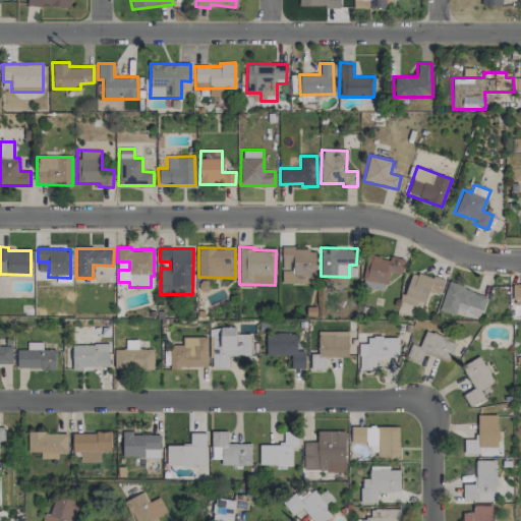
[(282,283),(314,283),(314,248),(282,248),(282,283)]
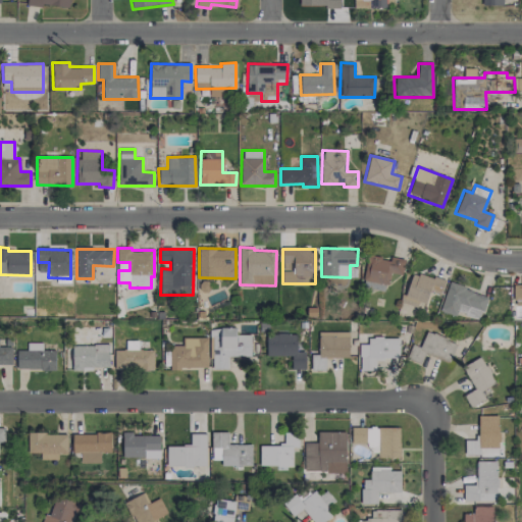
[(441,295),(445,279),(410,272),(404,303),(417,306),(418,302),(426,304),(429,292),(441,295)]
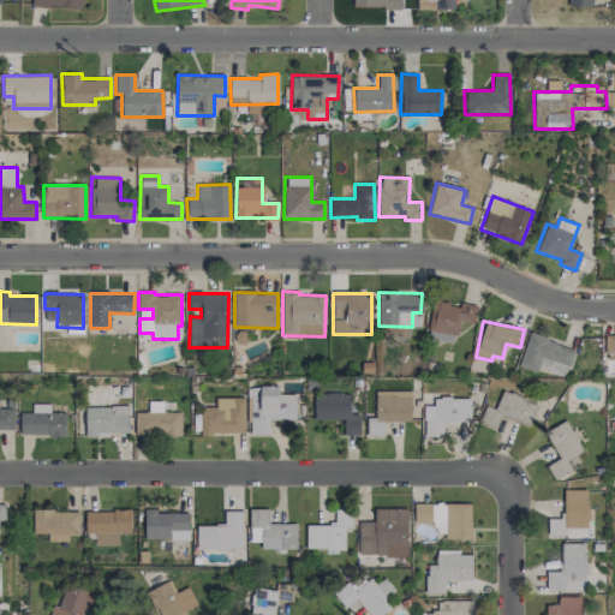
[(518,366),(539,372),(541,369),(566,376),(574,347),(527,334),(518,366)]
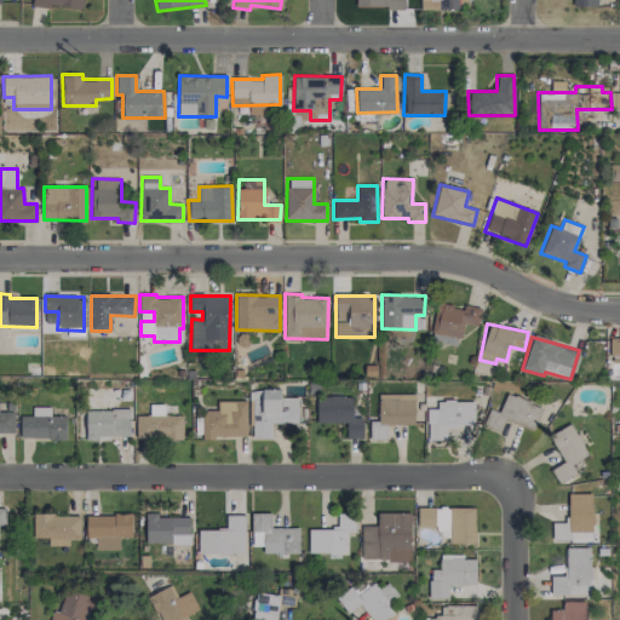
[(271,438),(271,424),(298,423),(298,397),(281,397),(281,389),(252,390),(253,438),(271,438)]
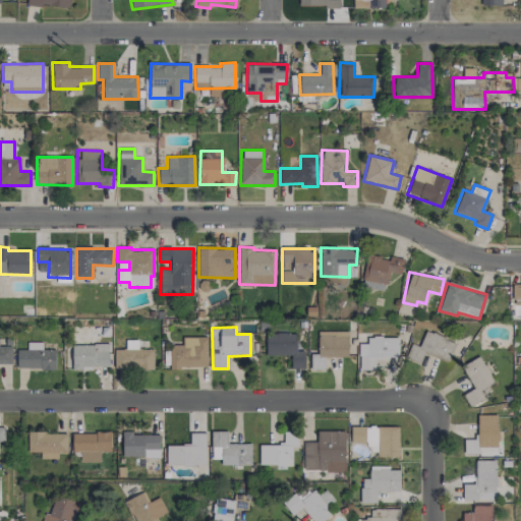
[(448,361),(456,342),(425,330),(419,346),(411,343),(405,357),(420,363),(424,352),(448,361)]
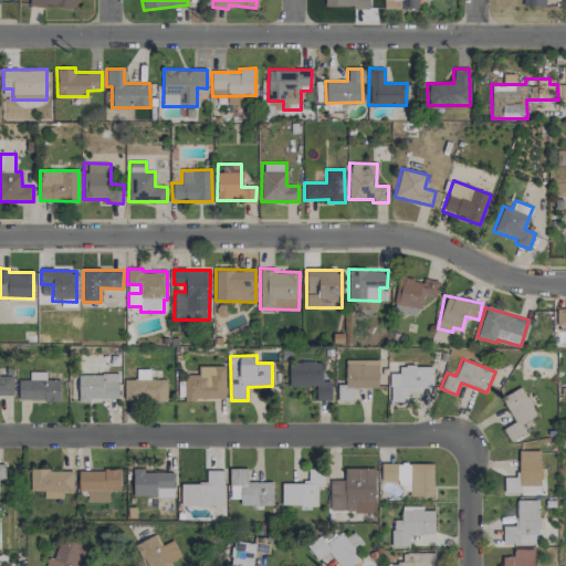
[(378,387),(378,359),(345,359),(345,385),(338,385),(338,400),(353,400),(353,388),(378,387)]
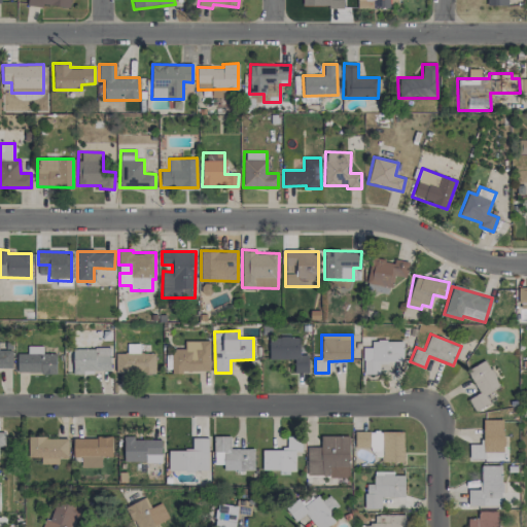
[(269,359),(294,359),(294,373),(308,373),(308,355),(300,355),(300,338),(269,337),(269,359)]
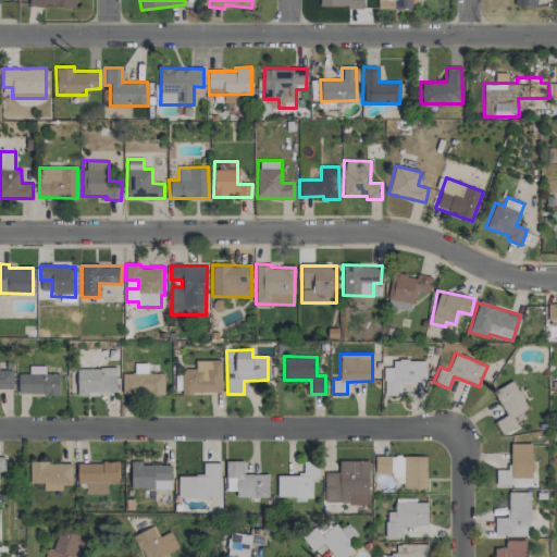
[(222,360),(196,360),(195,369),(182,369),(181,392),(221,393),(222,360)]
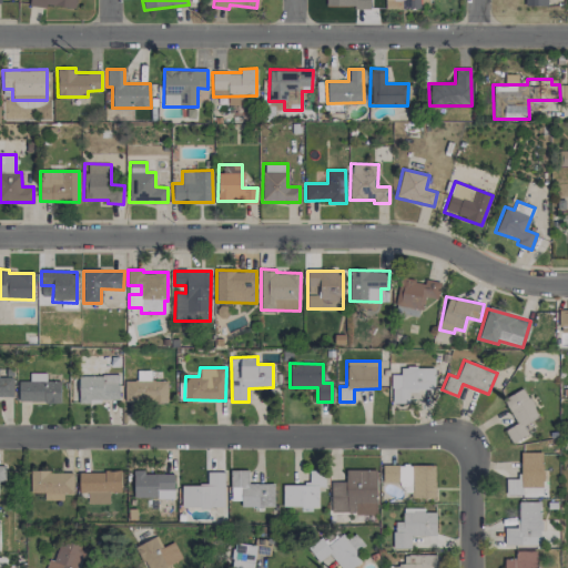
[(408,403),(408,391),(435,391),(434,367),(401,368),(401,374),(391,375),(392,404),(408,403)]
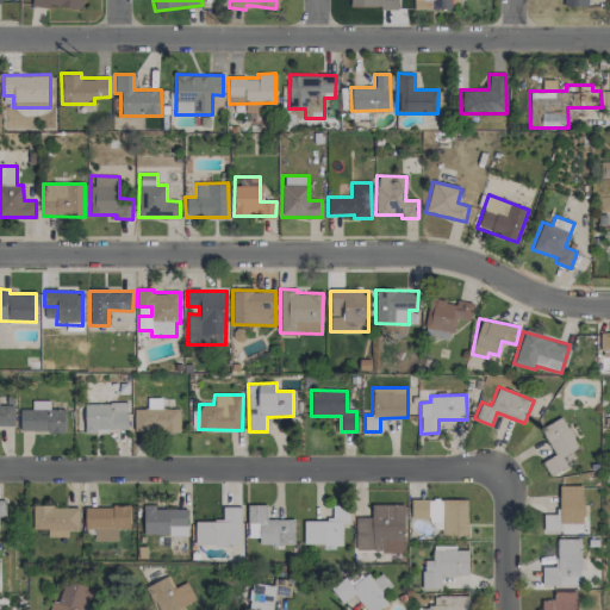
[(134,409),(134,431),(179,433),(179,409),(161,409),(161,398),(147,398),(147,409),(134,409)]
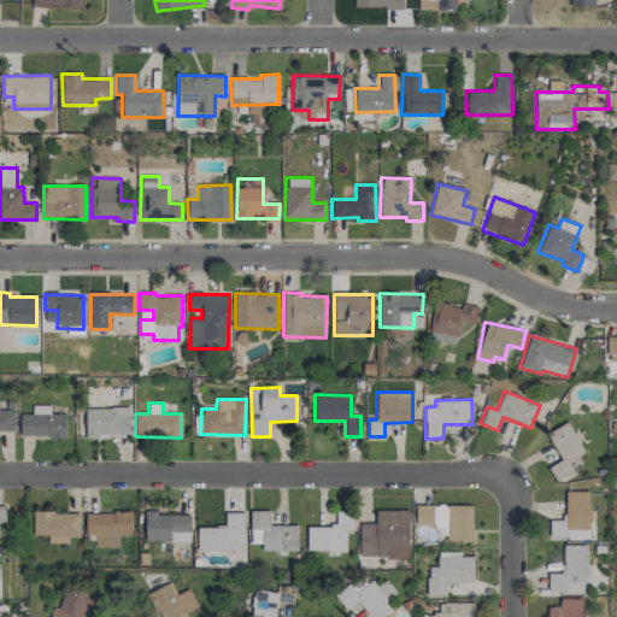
[(65,415),(51,413),(51,405),(33,405),(31,415),(21,413),(21,436),(65,436),(65,415)]
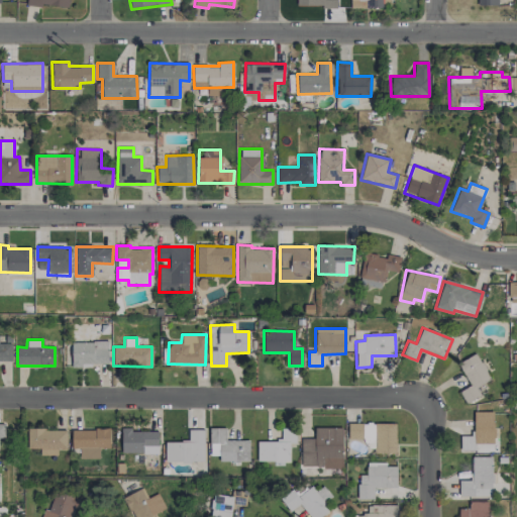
[(108,365),(108,341),(72,342),(72,366),(108,365)]
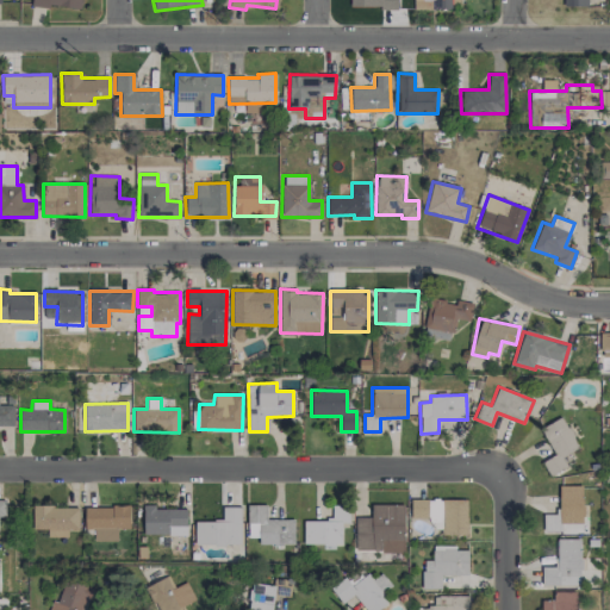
[(554,455),(542,461),(549,477),(567,467),(562,458),(579,448),(562,416),(540,428),(554,455)]
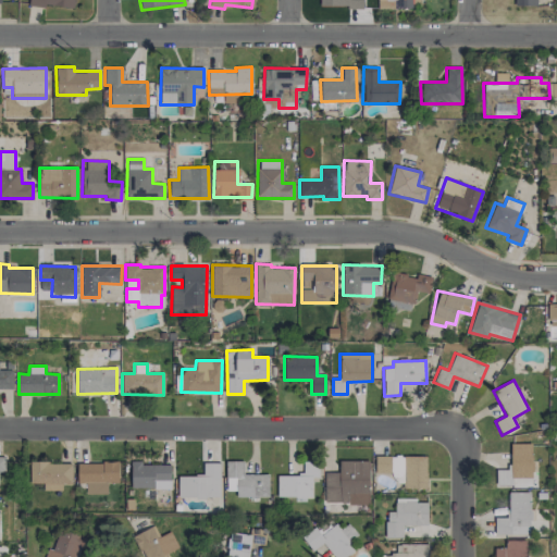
[(532,444),(510,444),(510,478),(532,478),(532,444)]
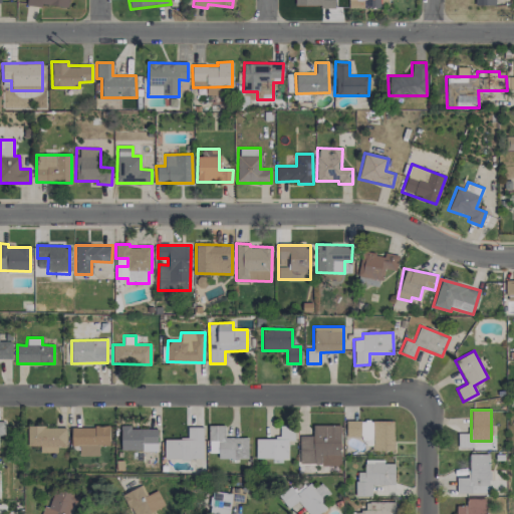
[(345,436),(360,437),(360,421),(346,421),(345,436)]
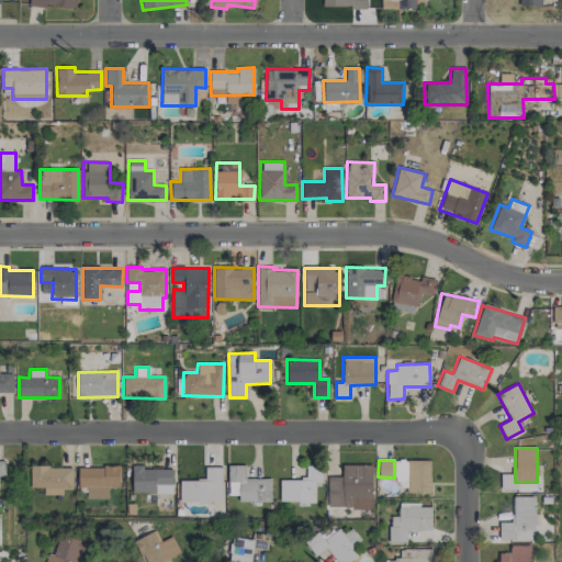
[(430,461),(395,460),(395,481),(407,481),(407,492),(430,493),(430,461)]
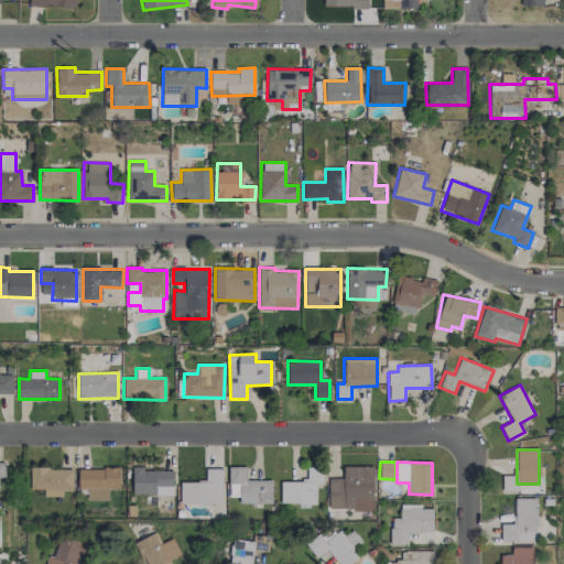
[(373,466),(344,466),(343,478),(328,478),(328,510),(373,510),(373,466)]
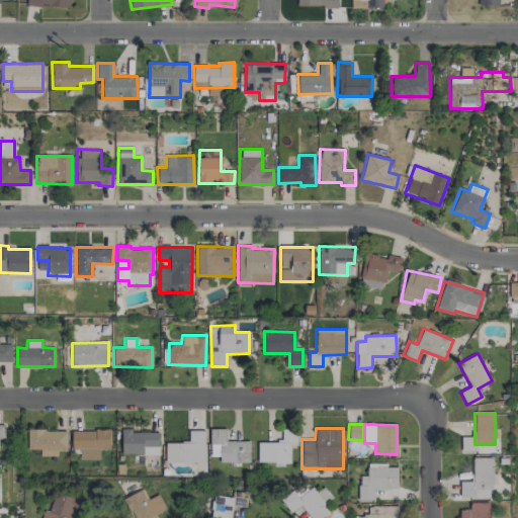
[(250,441),(227,441),(227,429),(209,429),(210,456),(220,456),(220,463),(250,463),(250,441)]
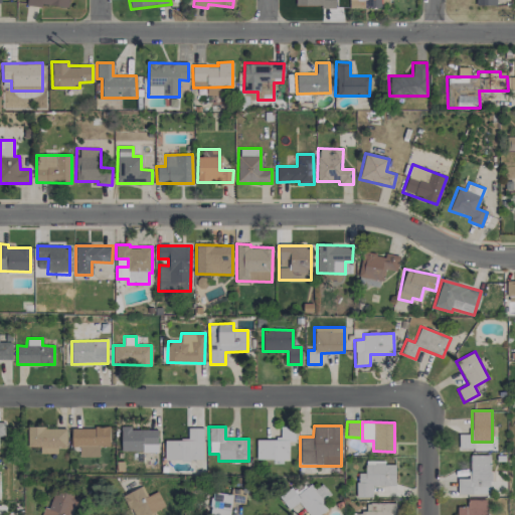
[(256,461),(288,461),(288,442),(295,442),(295,426),(281,426),(281,440),(256,439),(256,461)]
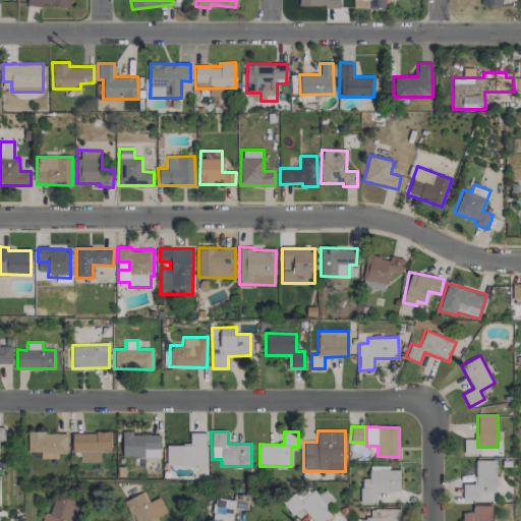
[(67,432),(29,432),(29,452),(40,452),(40,458),(58,458),(58,452),(67,452),(67,432)]
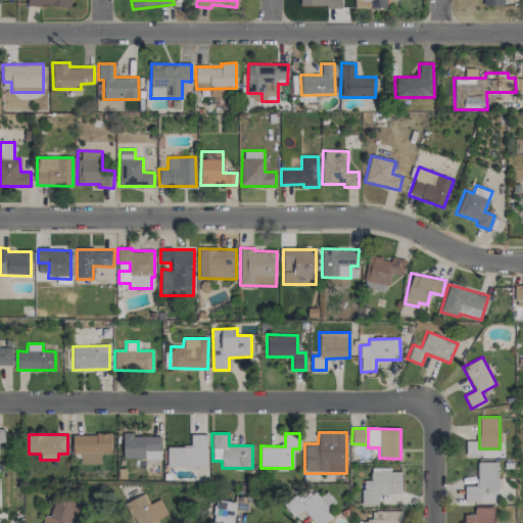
[(111,434),(73,434),(72,454),(86,454),(86,460),(98,460),(98,454),(110,454),(111,434)]
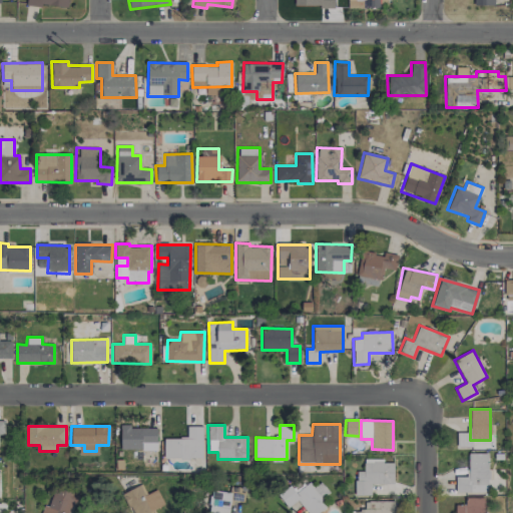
[(164,438),(164,458),(202,458),(202,426),(186,426),(187,438),(164,438)]
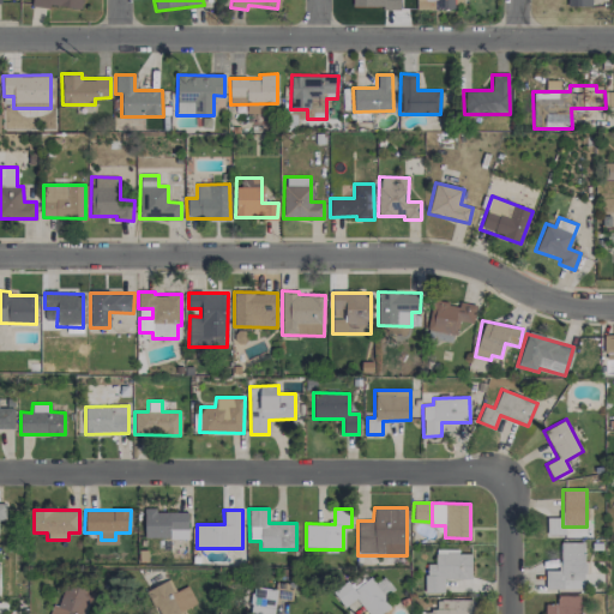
[(188,512),(144,511),(143,537),(187,539),(188,512)]
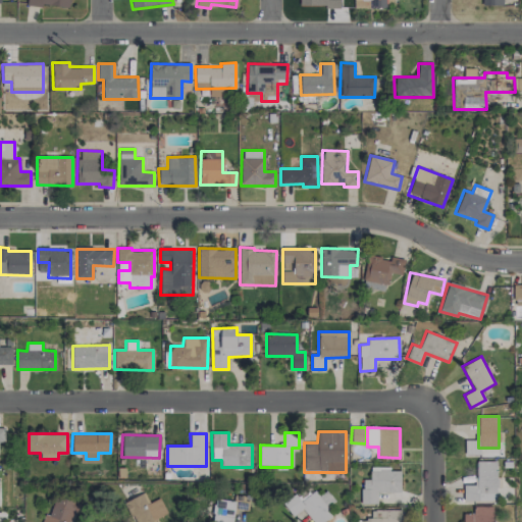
[(464,484),(464,501),(497,501),(498,461),(476,461),(476,485),(464,484)]
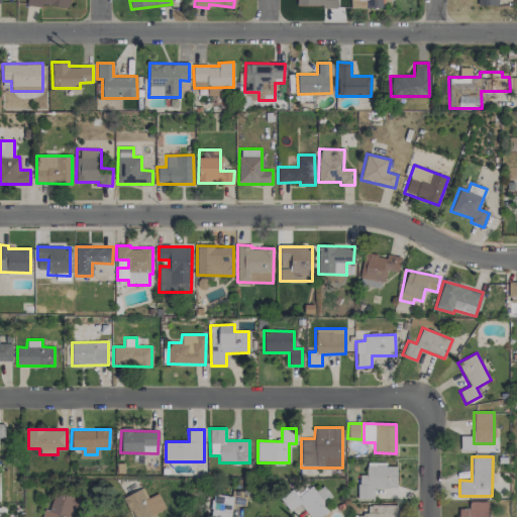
[(374,499),(374,487),(397,488),(397,463),(367,463),(367,474),(357,474),(357,499),(374,499)]
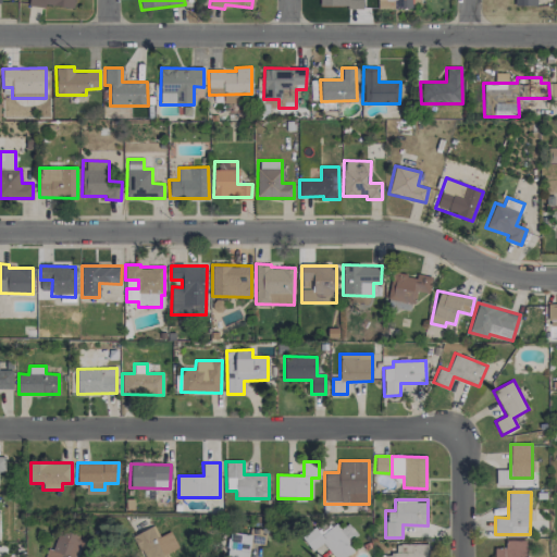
[(301,536),(312,552),(323,543),(334,556),(344,556),(357,547),(351,541),(359,535),(349,523),(342,530),(334,520),(321,530),(317,524),(301,536)]
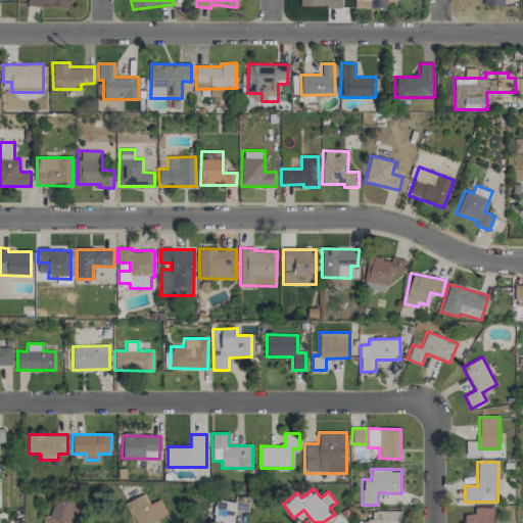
[(126,502),(133,522),(157,522),(156,519),(167,515),(160,498),(148,504),(144,494),(126,502)]
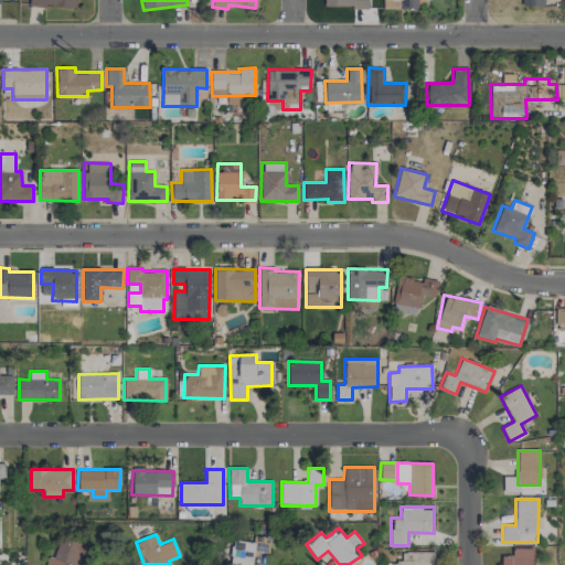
[(76,564),(83,542),(60,535),(54,557),(48,555),(44,564),(76,564)]
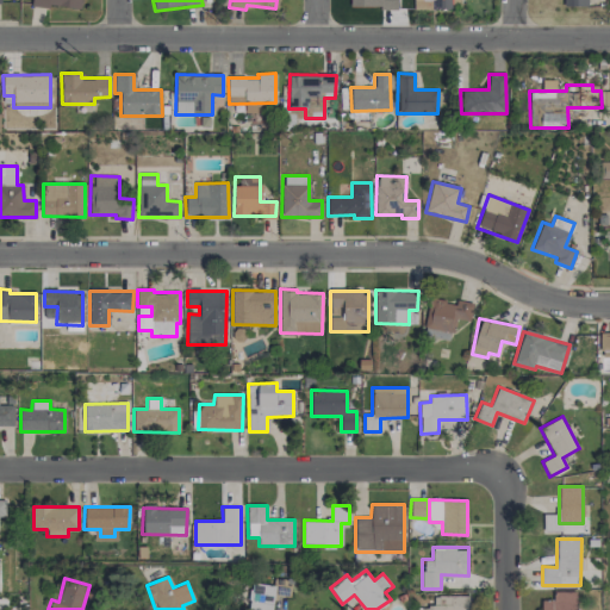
[(287,596),(288,586),(250,584),(248,609),(272,609),(273,595),(287,596)]
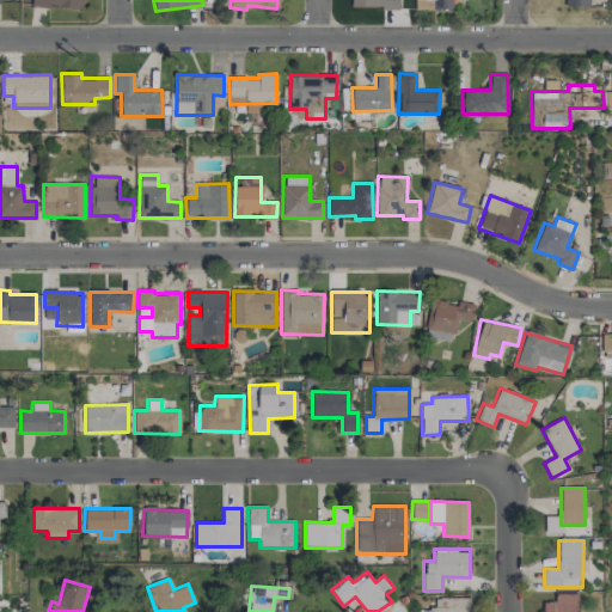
[(577,611),(579,595),(555,594),(555,603),(543,603),(542,611),(577,611)]
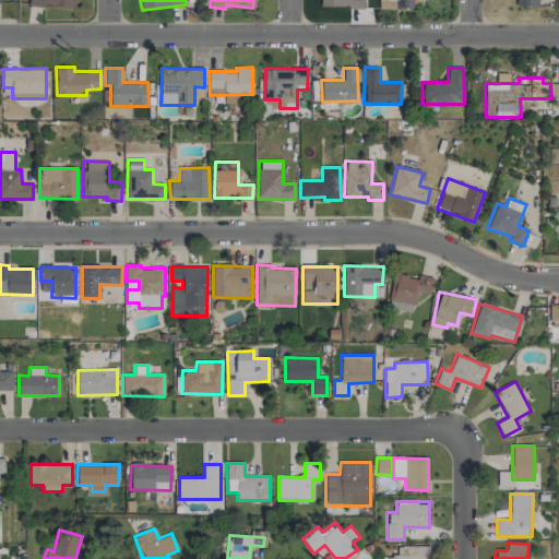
[(429,558),(430,546),(397,545),(397,555),(387,555),(385,558),(429,558)]
